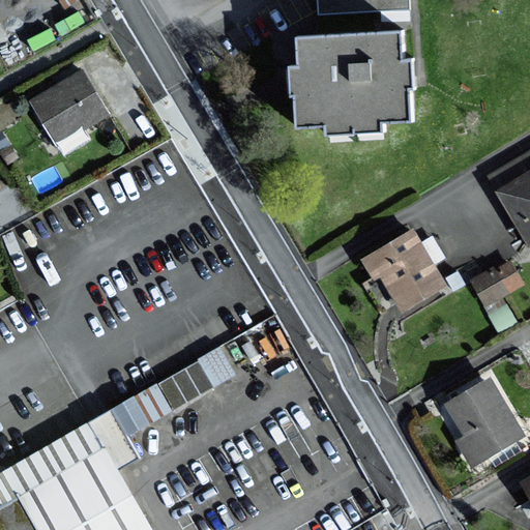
[(407,0),(315,0),(316,17),(409,15),(407,0)]
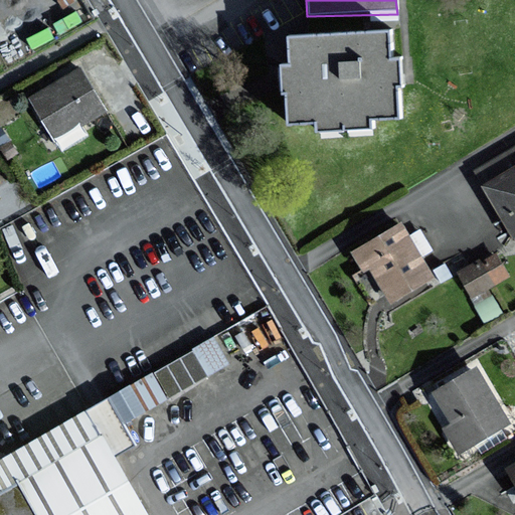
[(393,31),(290,38),(292,63),(282,64),(284,97),(289,96),(290,126),(319,122),(319,133),(376,131),(375,120),(403,120),(401,89),(405,88),(403,57),(394,56),(393,31)]
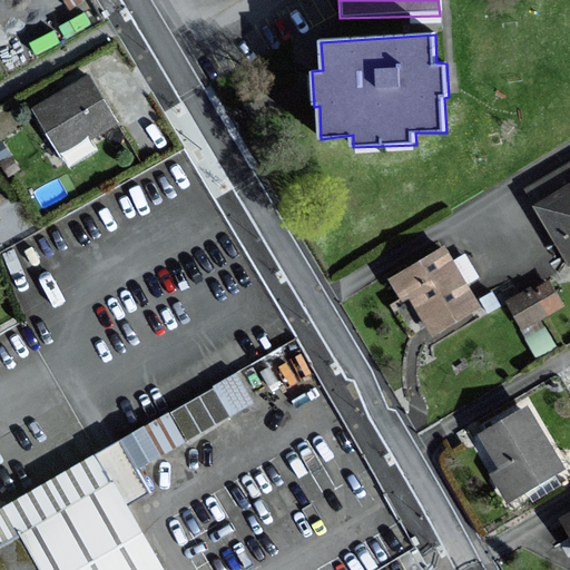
[(115,124),(90,77),(35,106),(60,153),(115,124)]
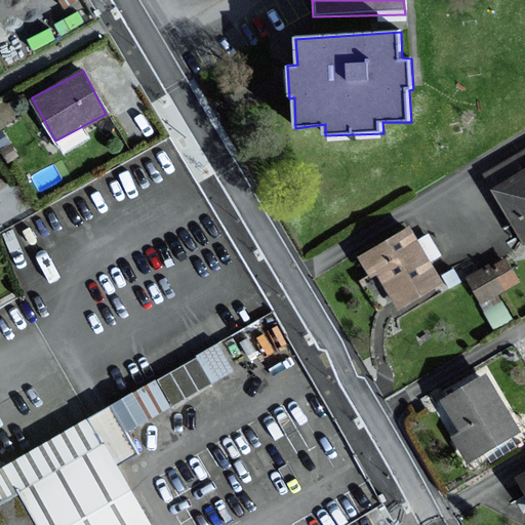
[(524,171),(491,193),(524,246),(524,171)]
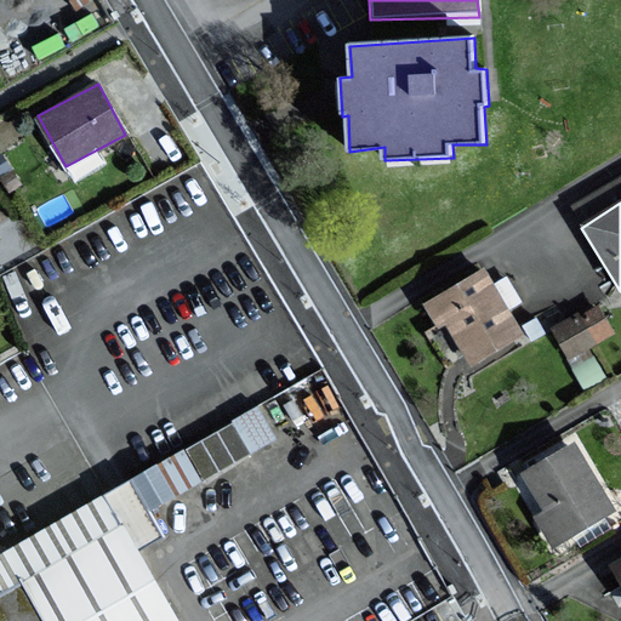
[(446,328),(469,368),(525,336),(484,269),(425,305),(438,330),(446,328)]
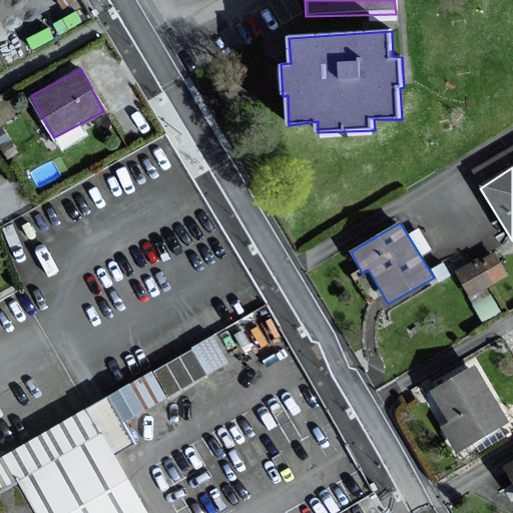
[(494,251),(456,271),(467,297),(508,278),(494,251)]
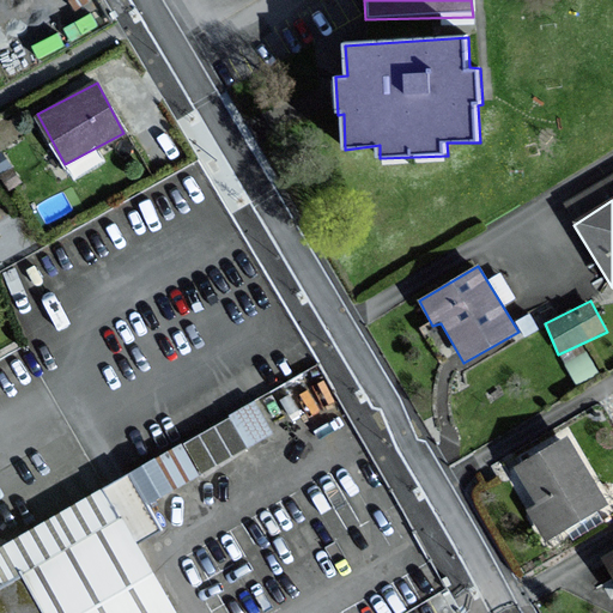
[(566,438),(521,467),(542,502),(532,509),(550,536),(606,502),(566,438)]
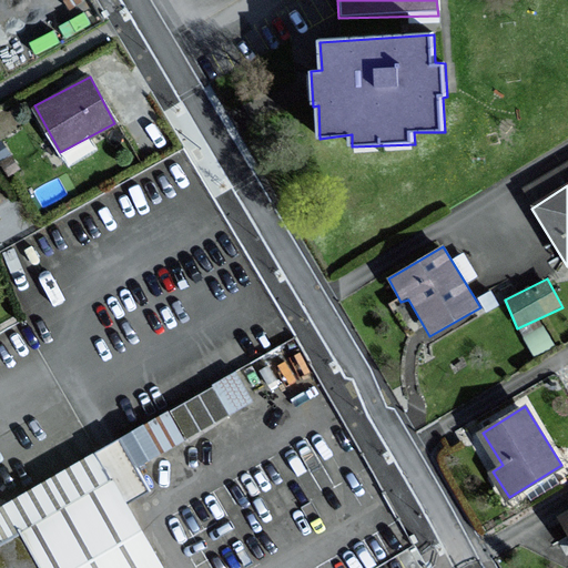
[(150,492),(121,439),(0,505),(0,567),(161,567),(125,504),(150,492)]
